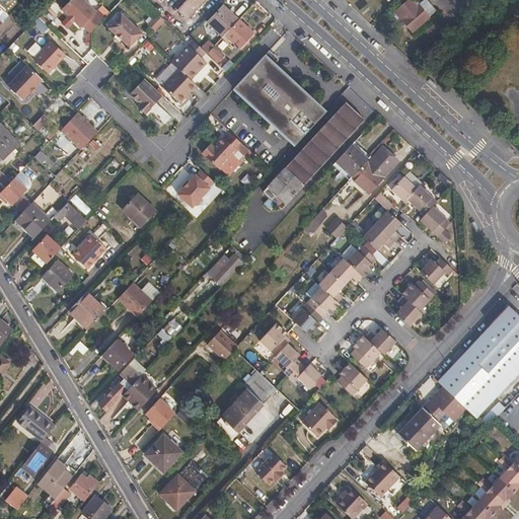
[(0,0),(0,15),(14,0),(0,0)]
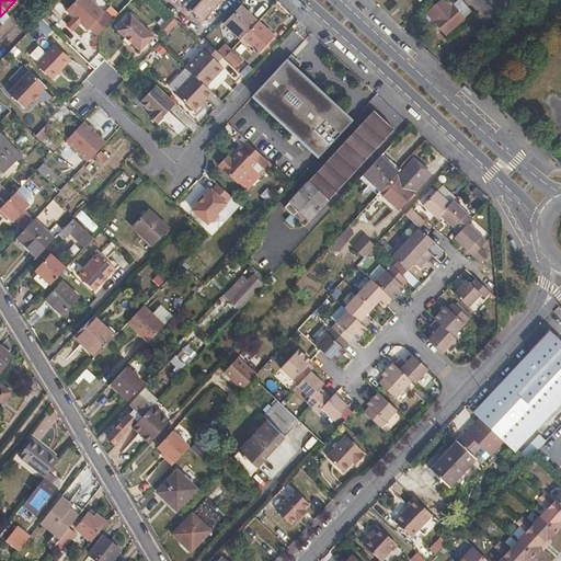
[(98,36),(114,19),(105,11),(104,12),(90,0),(77,0),(67,10),(75,18),(72,20),(79,25),(80,23),(88,30),(90,29),(98,36)]
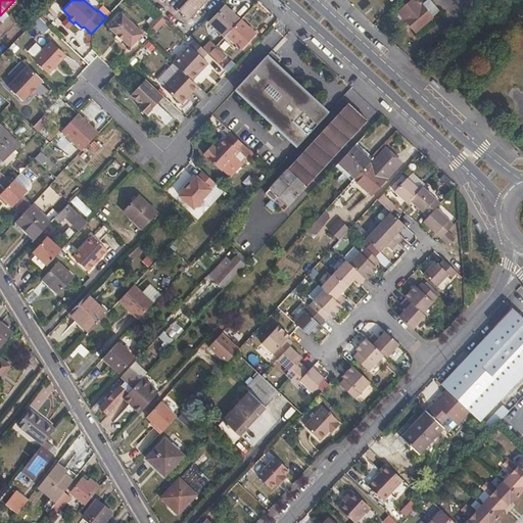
[(84,0),(97,11),(98,10),(102,6),(95,0),(84,0)]
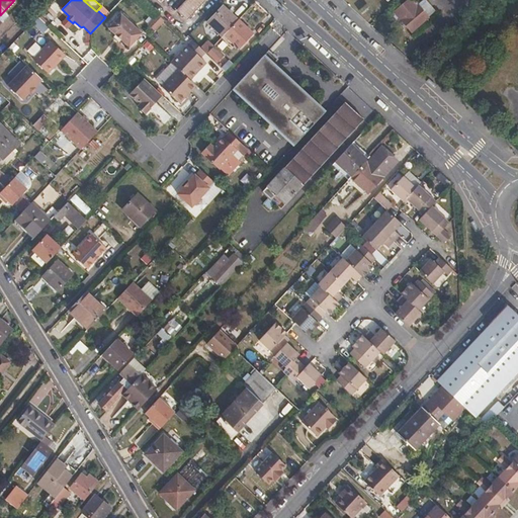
[(188,0),(178,11),(186,19),(204,0),(188,0)]
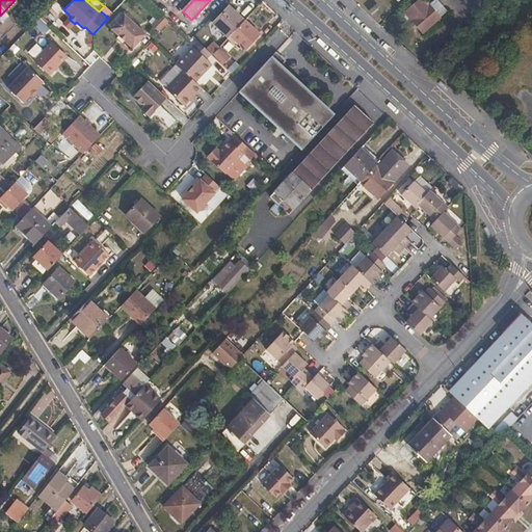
[(425,0),(418,0),(404,12),(423,33),(441,18),(448,11),(437,0),(434,0),(429,4),(425,0)]
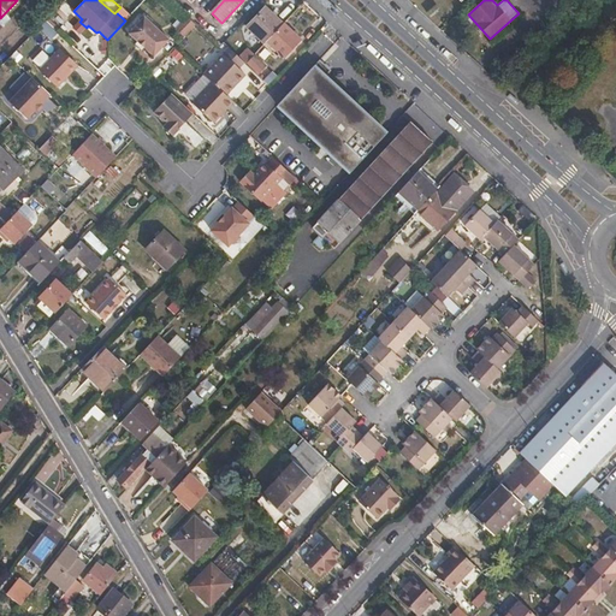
[(267,41),(283,23),(266,7),(247,27),(265,43),(267,41)]
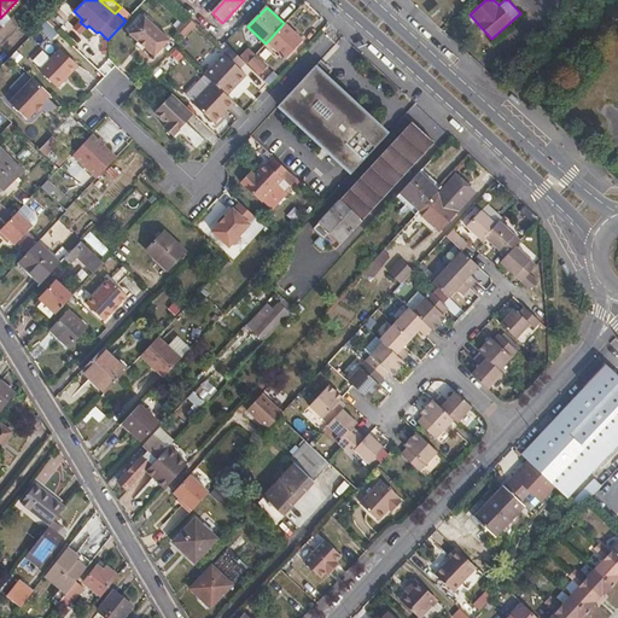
[(145,18),(130,34),(155,57),(170,40),(145,18)]
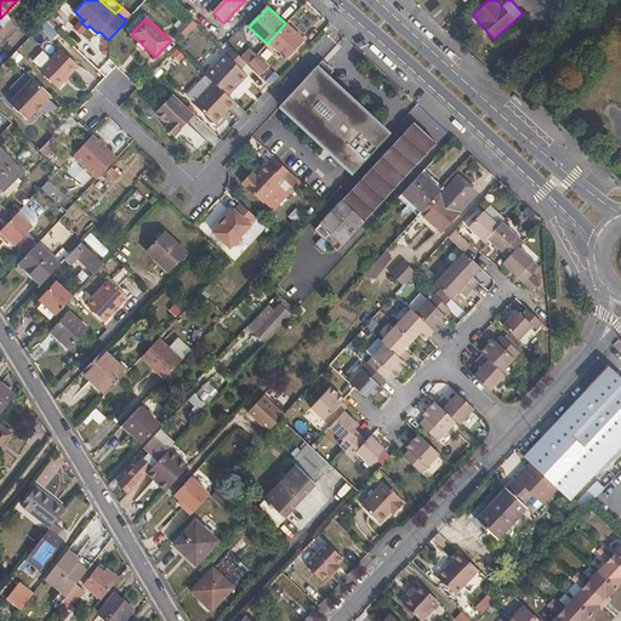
[(181,29),(187,36),(198,26),(191,20),(181,29)]
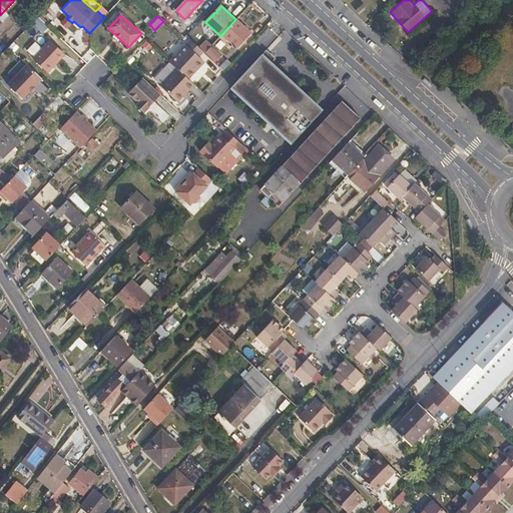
[(72,23),(66,18),(61,23),(66,28),(72,23)]
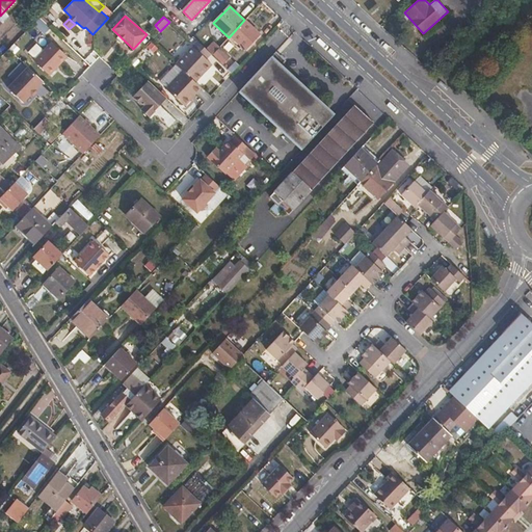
[(260,34),(244,20),(231,35),(245,49),(260,34)]
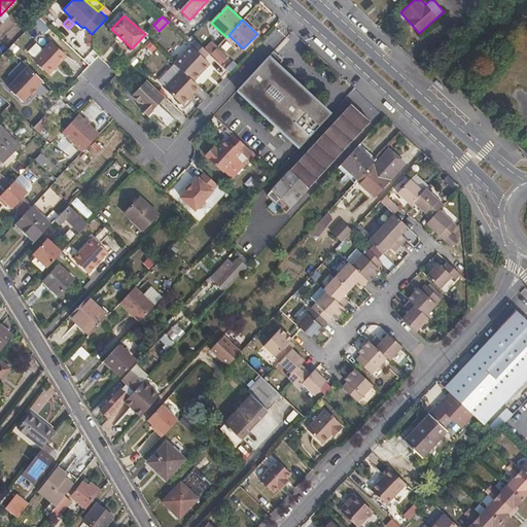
[(205,49),(192,37),(187,42),(190,45),(174,64),(181,70),(194,82),(211,64),(201,55),(205,50),(205,49)]
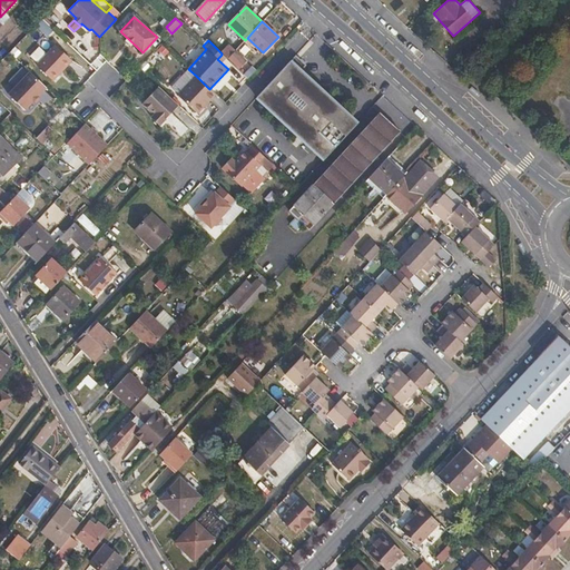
[(222,55),(227,59),(235,50),(229,45),(222,53),(222,55)]
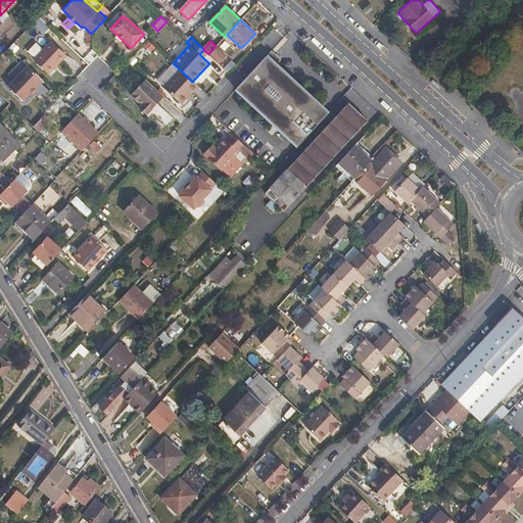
[(51,42),(34,60),(48,74),(66,56),(51,42)]
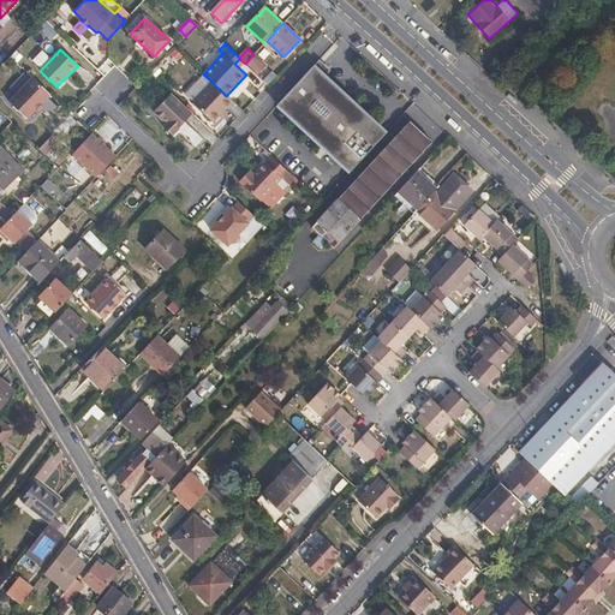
[(254,54),(246,63),(251,69),(260,60),(254,54)]
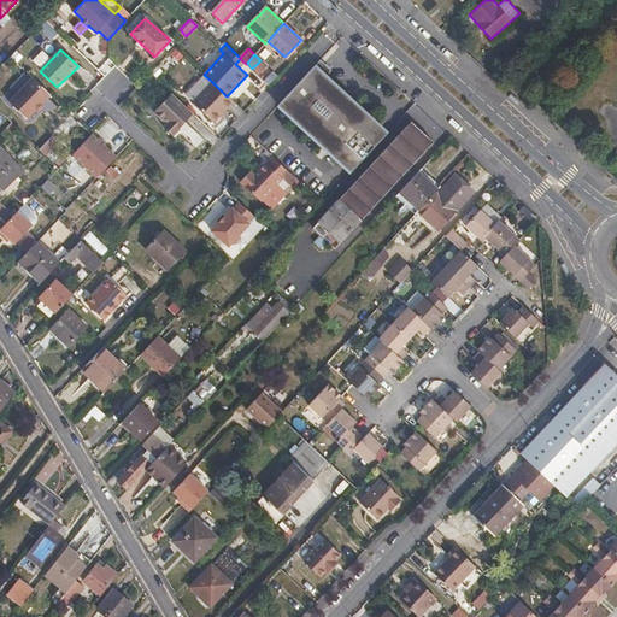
[(266,66),(260,60),(252,69),(259,75),(266,66)]
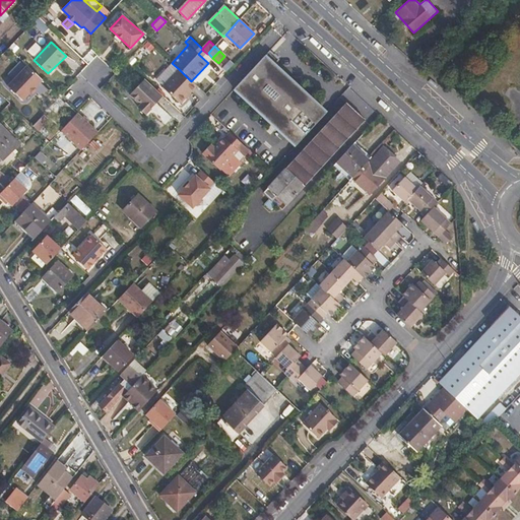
[(296,146),(327,113),(265,56),(235,89),(296,146)]
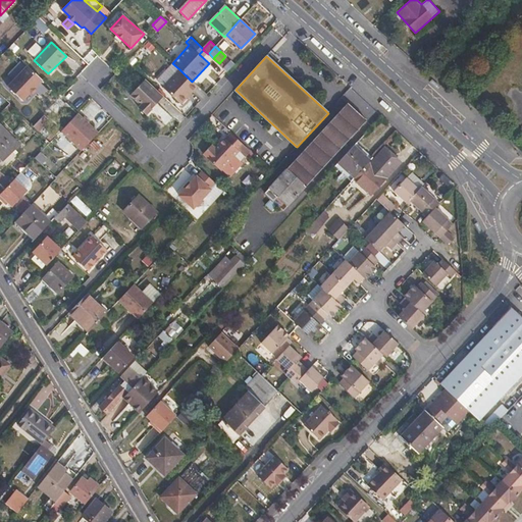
[(23,102),(44,82),(27,66),(7,87),(23,102)]
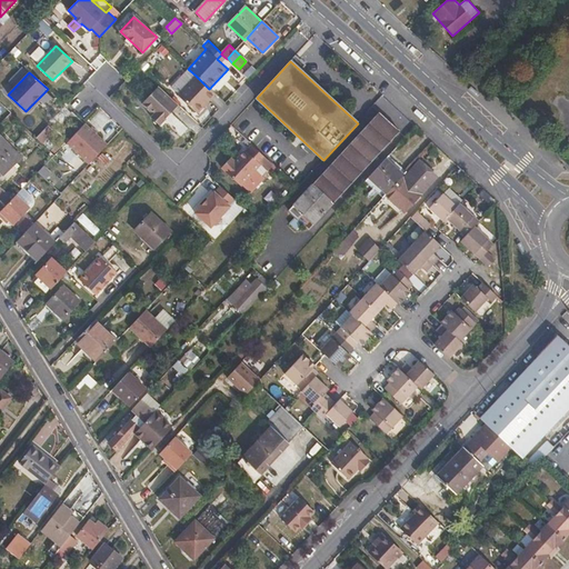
[(216,95),(209,89),(196,76),(177,95),(198,115),(216,95)]
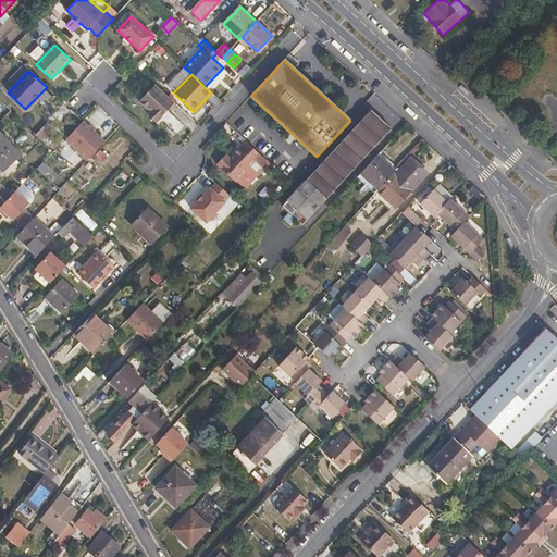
[(175,103),(155,85),(138,102),(148,111),(146,114),(156,123),(175,103)]
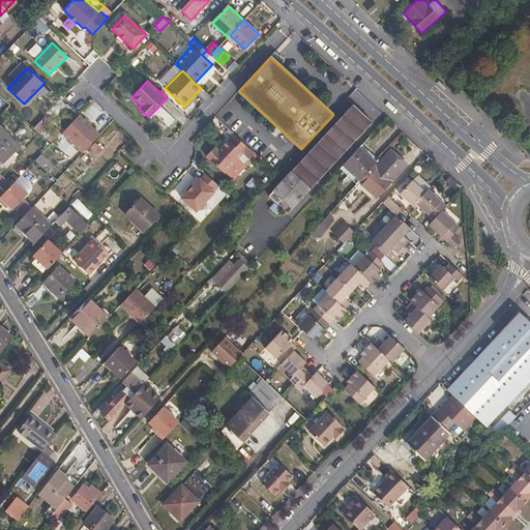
[(353,105),(273,192),(282,200),(292,210),(373,122),(353,105)]
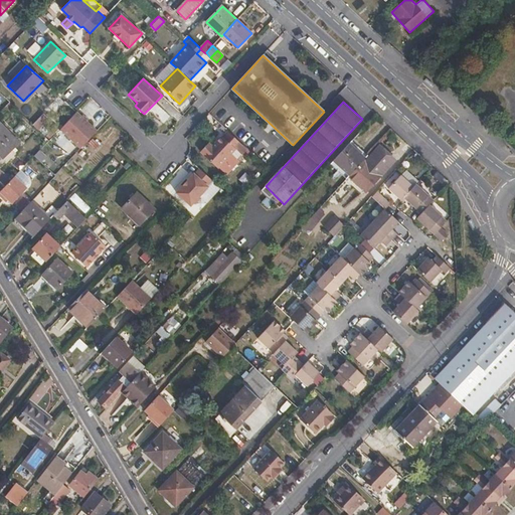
[(77,112),(76,113),(65,124),(60,130),(80,149),(98,131),(77,112)]
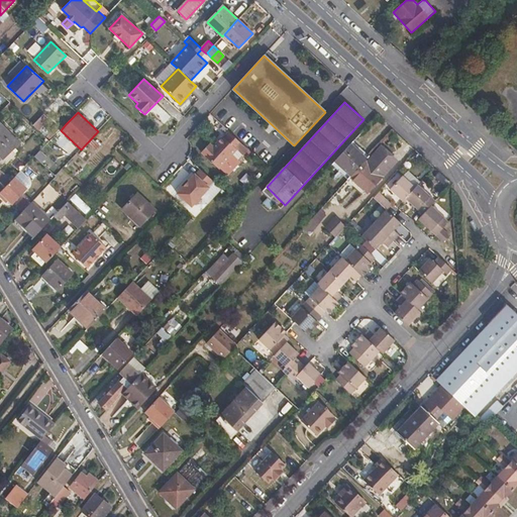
[(0,123),(0,156),(4,160),(20,143),(1,123),(0,123)]
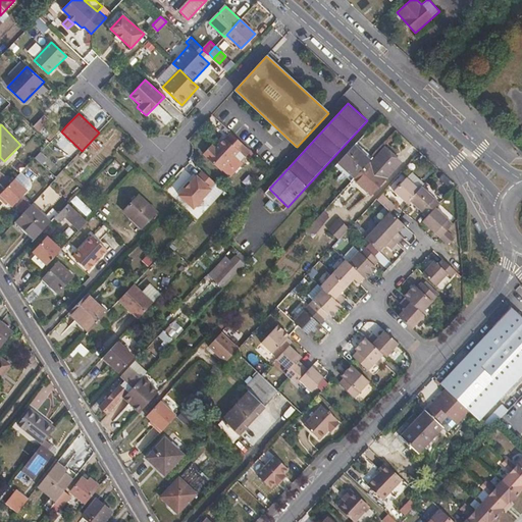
[(240,151),(245,146),(230,134),(225,139),(225,138),(215,148),(212,144),(203,154),(207,157),(206,157),(221,171),(240,151)]
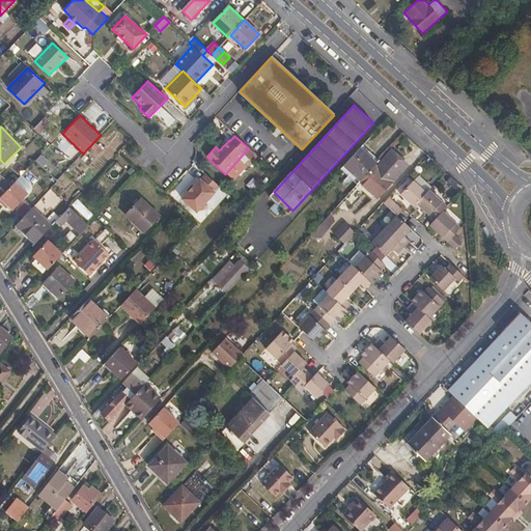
[(343,166),(361,182),(378,163),(360,147),(343,166)]
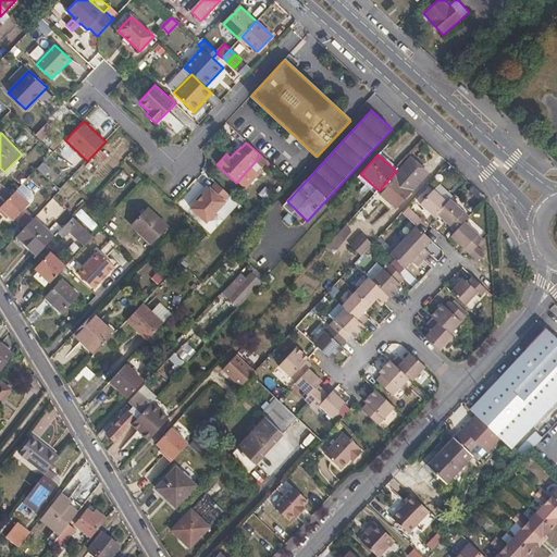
[(379,190),(378,190),(396,208),(424,176),(417,169),(420,165),(411,157),(397,173),(396,171),(379,190)]
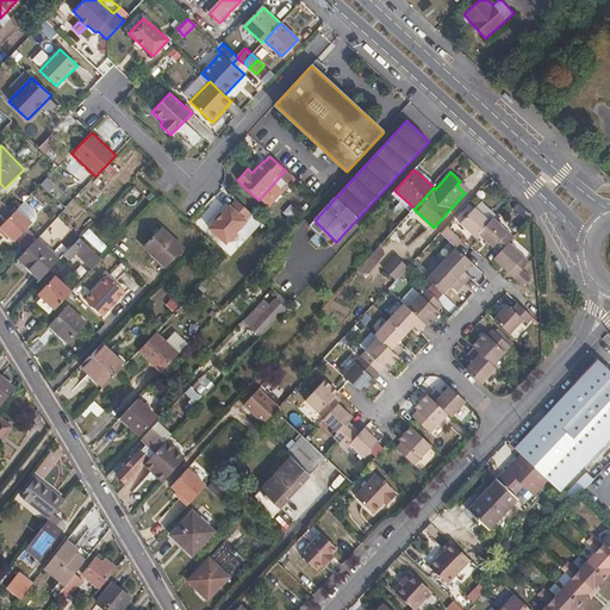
[(456,185),(465,193),(468,190),(460,181),(456,185)]
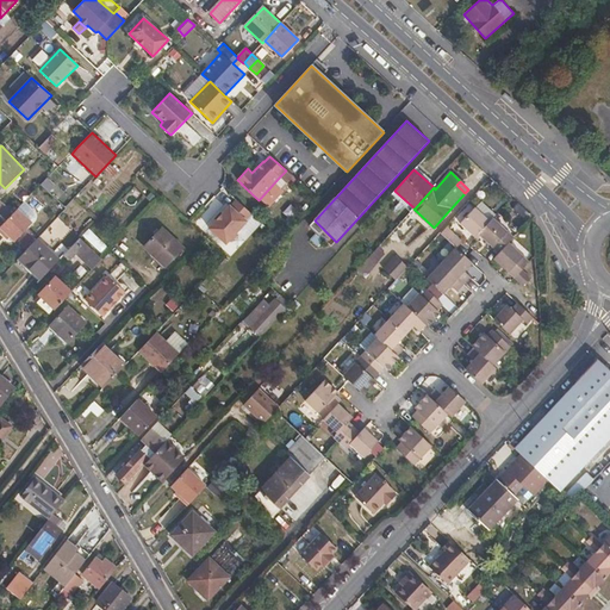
[(0,226),(14,213),(0,201),(0,200),(0,226)]
